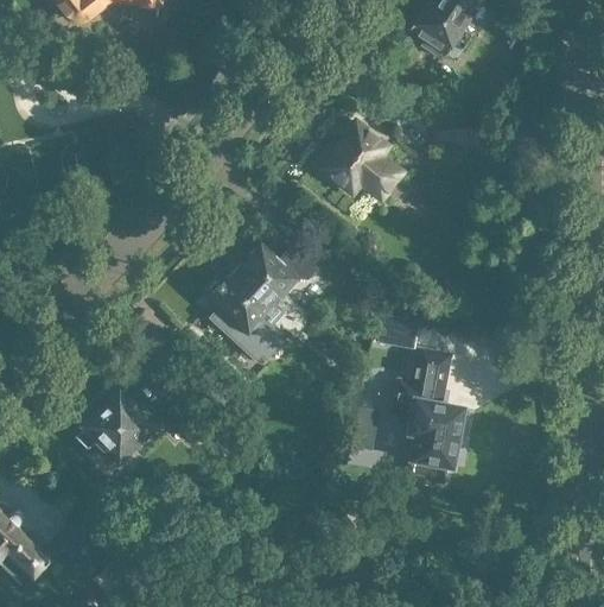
[(53,0),(65,14),(69,17),(75,20),(78,20),(81,21),(86,20),(90,19),(112,0),(135,4),(134,6),(161,10),(161,0),(53,0)]
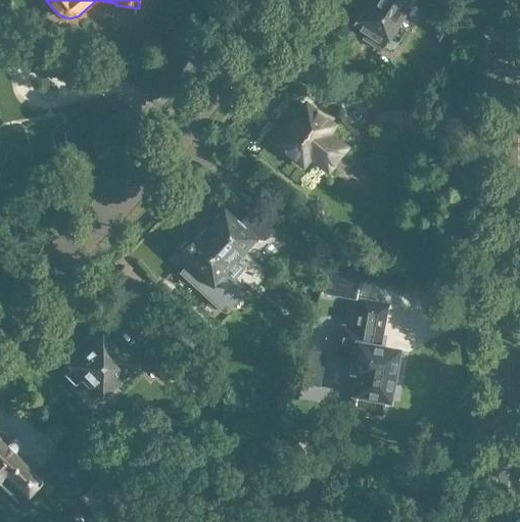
[(408,31),(398,25),(414,0),(372,0),(355,28),(383,46),(389,38),(398,44),(408,31)]
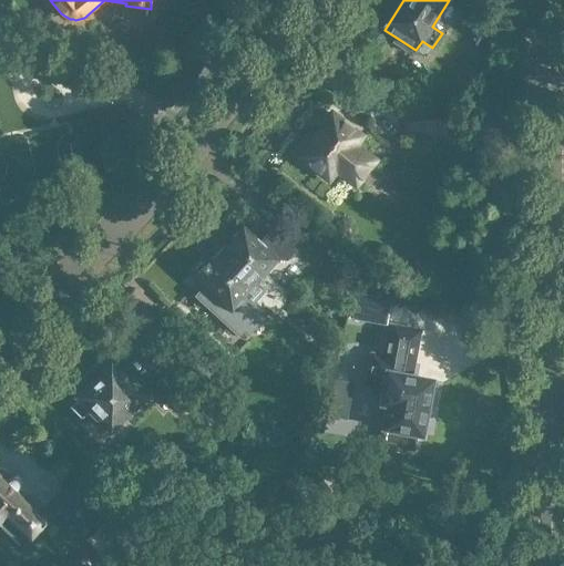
[(447,132),(445,113),(409,114),(409,133),(447,132)]
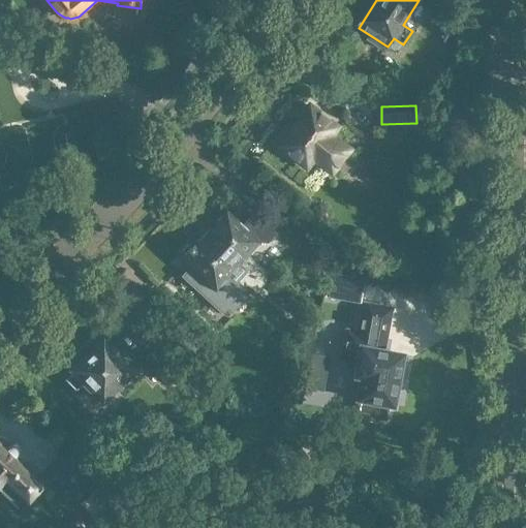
[(315,160),(334,174),(351,151),(333,136),(340,128),(311,106),(286,140),(281,135),(275,143),(309,168),(315,160)]
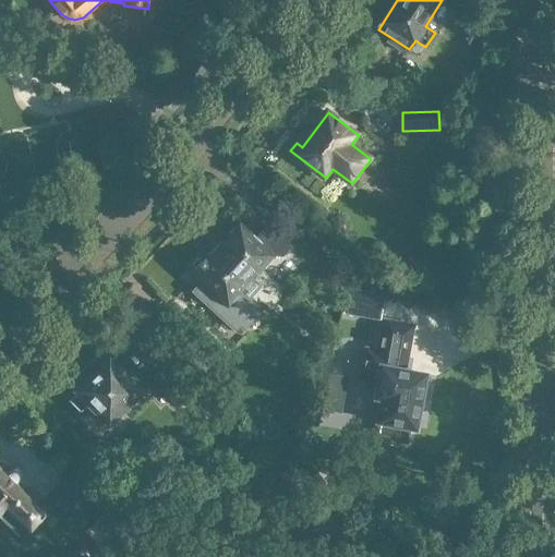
[(274,297),(279,300),(279,299),(276,295),(284,288),(263,269),(276,255),(284,258),(292,249),(270,227),(257,241),(240,225),(220,246),(274,297)]
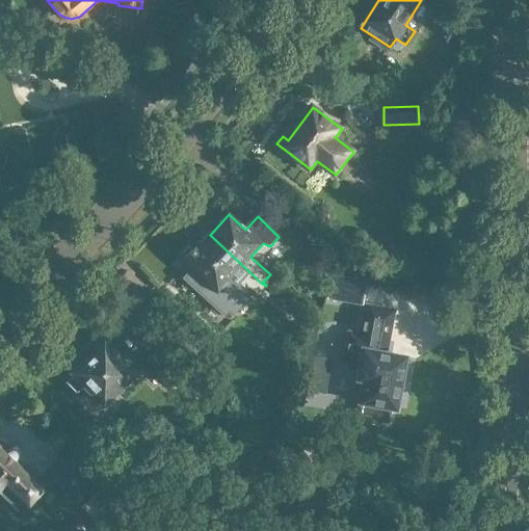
[(261,283),(210,235),(199,247),(196,245),(183,260),(193,269),(185,279),(225,315),(229,311),(233,314),(245,300),(242,296),(246,292),(239,286),(244,280),(259,293),(266,286),(261,283)]
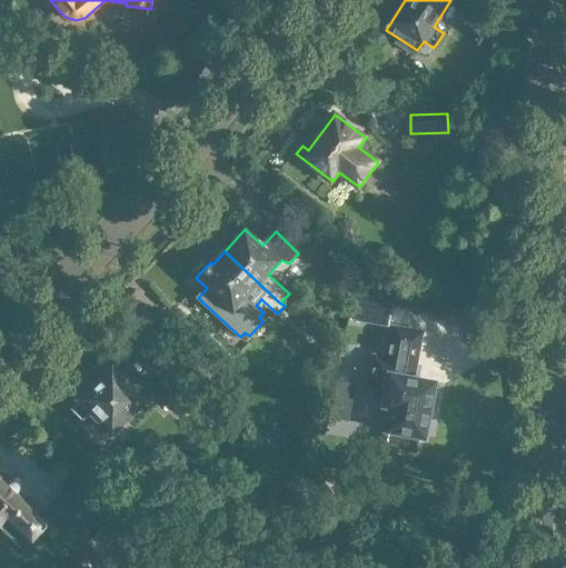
[(395,301),(359,295),(354,320),(390,327),(395,301)]
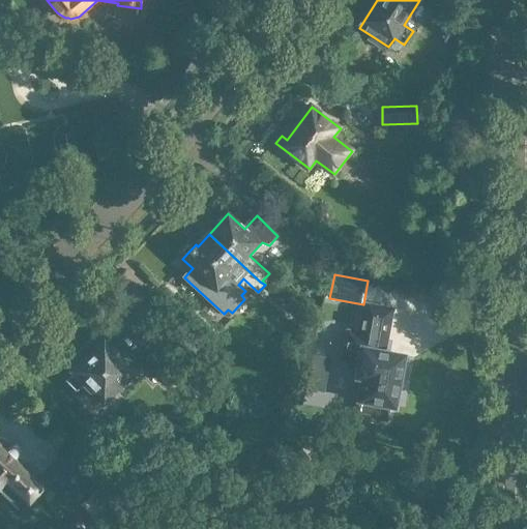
[(358,365),(355,378),(363,379),(359,400),(368,402),(366,413),(388,417),(390,405),(394,406),(404,355),(386,352),(393,310),(366,304),(360,331),(347,329),(342,362),(358,365)]
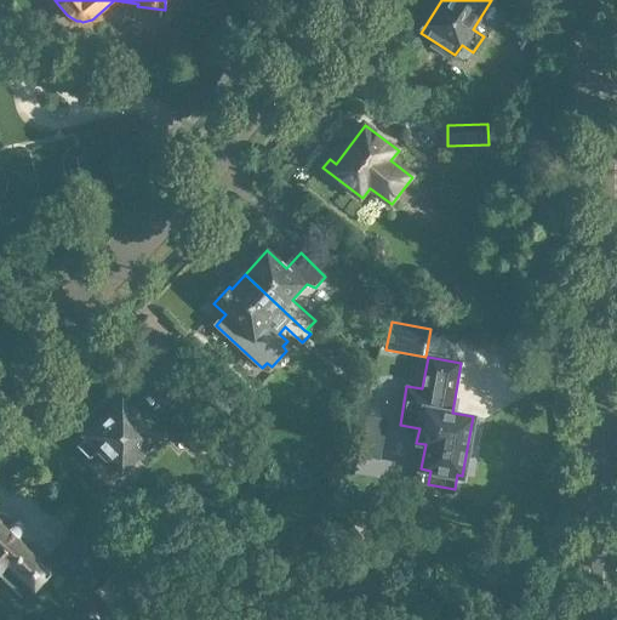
[(399,408),(390,386),(373,393),(382,415),(399,408)]
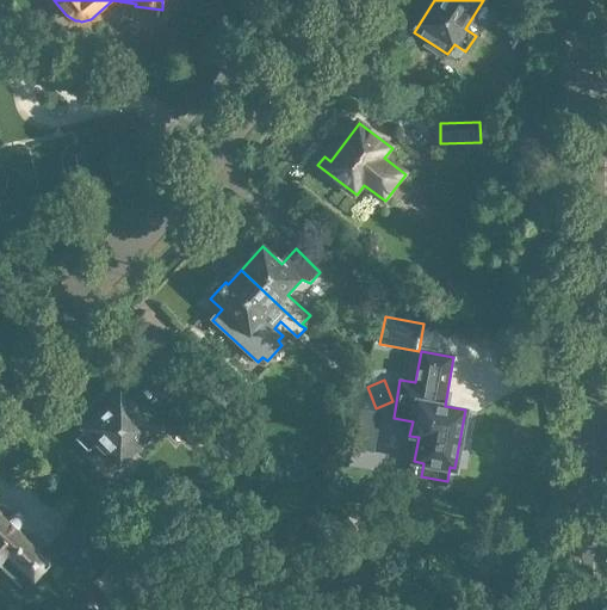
[(76,438),(90,451),(99,442),(121,463),(156,427),(119,392),(84,426),(86,429),(76,438)]
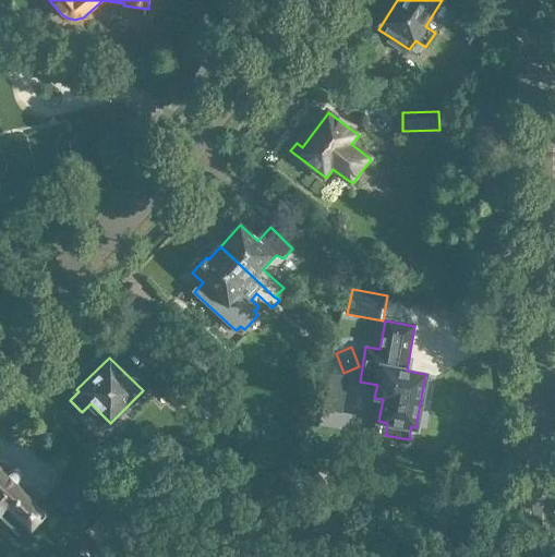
[(156,380),(181,407),(196,391),(169,366),(156,380)]
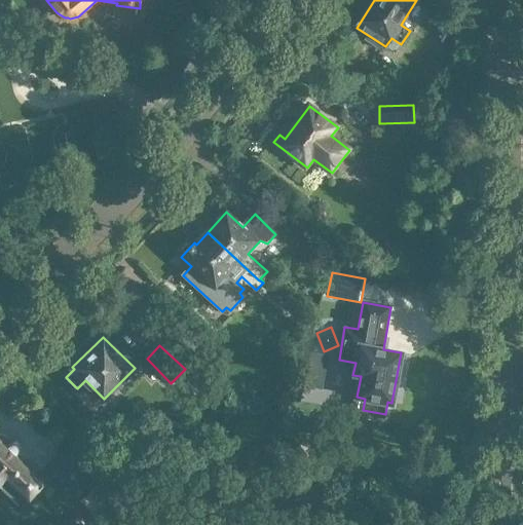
[(0,440),(0,485),(0,486),(24,509),(31,501),(47,485),(19,457),(21,454),(21,450),(15,445),(10,446),(8,448),(0,440)]
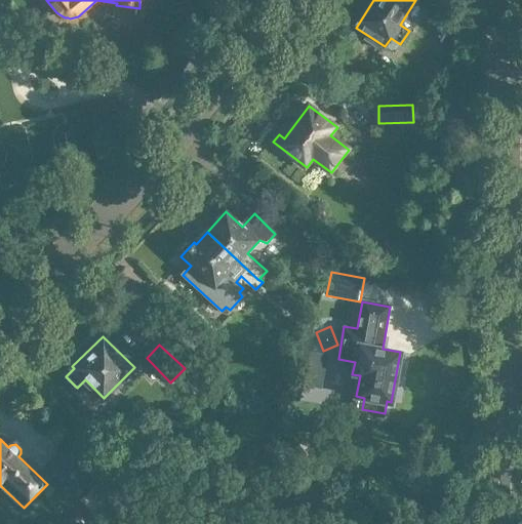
[(55,470),(75,488),(93,469),(74,450),(55,470)]
